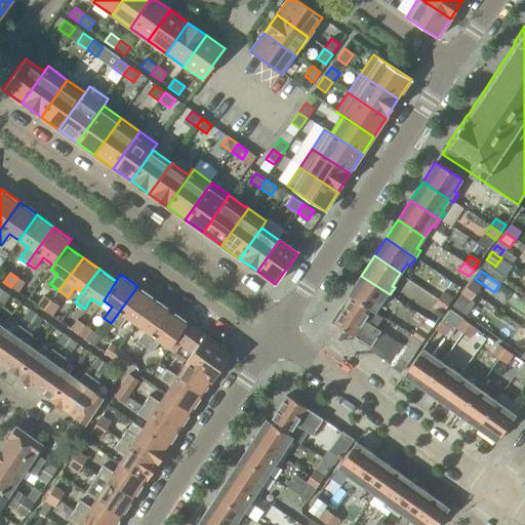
[(348,295),(352,297),(374,313),(381,301),(386,304),(391,295),(390,294),(361,276),(348,295)]
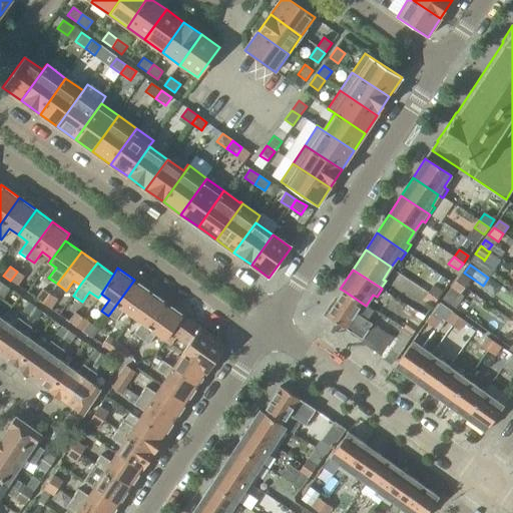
[(17,272),(10,281),(18,286),(24,277),(17,272)]
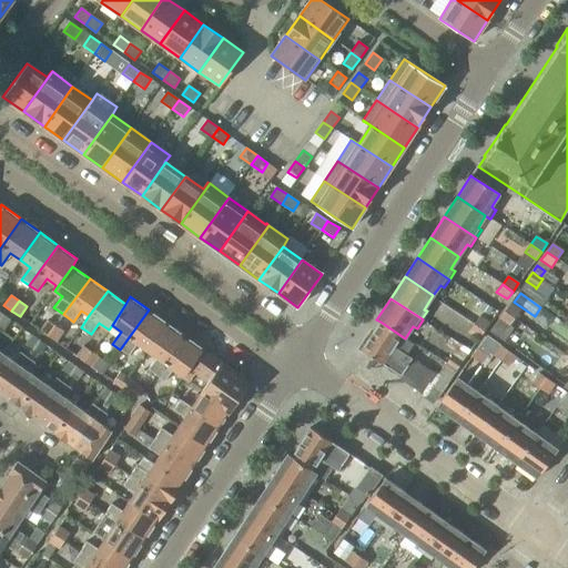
[(509,303),(504,311),(514,318),(520,311),(509,303)]
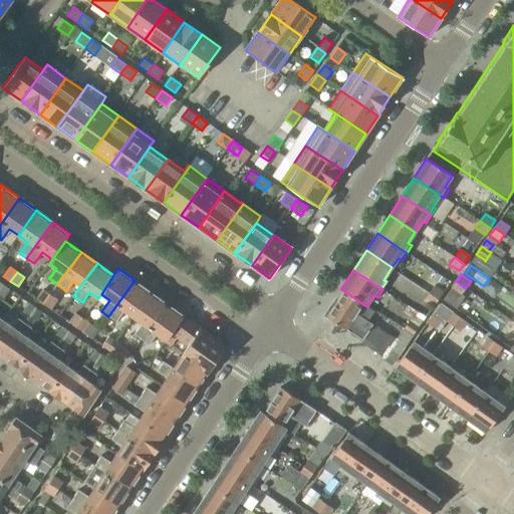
[(123,310),(133,316),(150,291),(135,280),(108,316),(115,321),(123,310)]
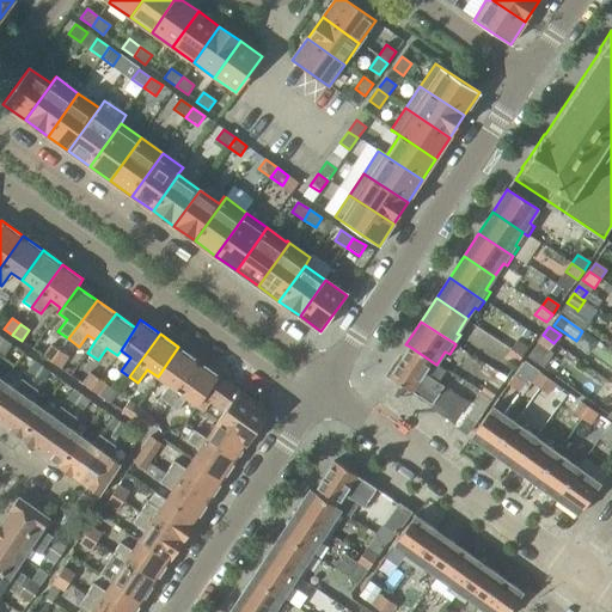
[(528,359),(543,368),(552,355),(548,352),(554,343),(543,335),(537,344),(528,355),(528,359)]
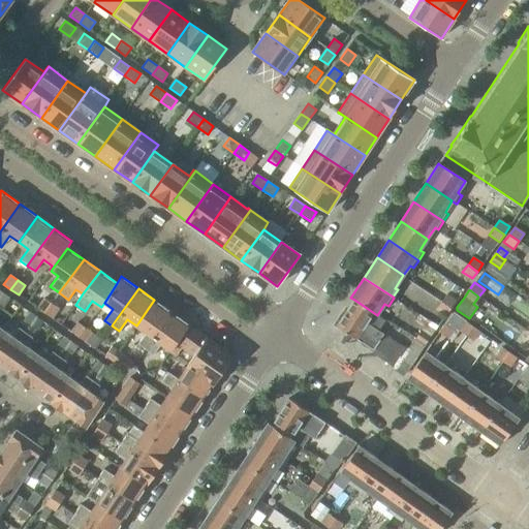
[(37,308),(43,313),(51,304),(35,292),(28,302),(37,308)]
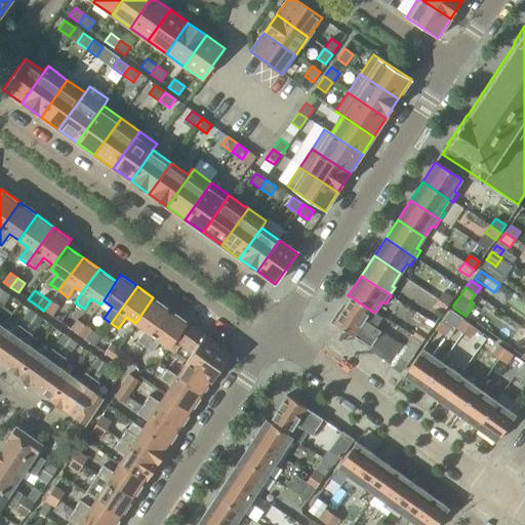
[(443,292),(438,299),(447,307),(452,299),(443,292)]
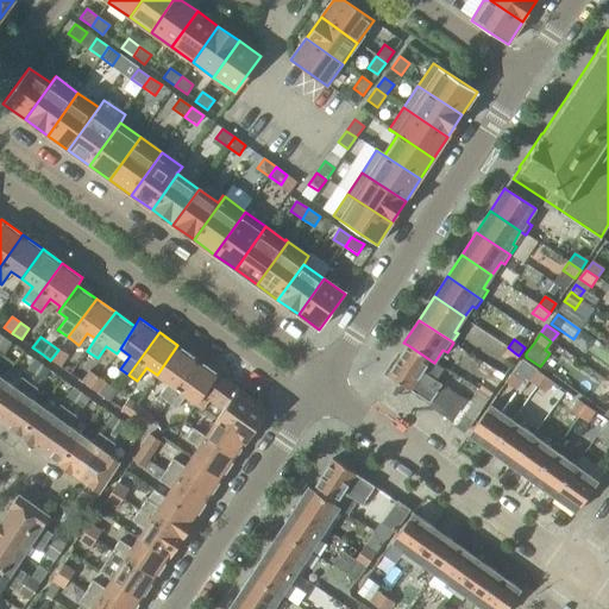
[(158,396),(167,402),(198,359),(177,345),(157,375),(168,383),(158,396)]
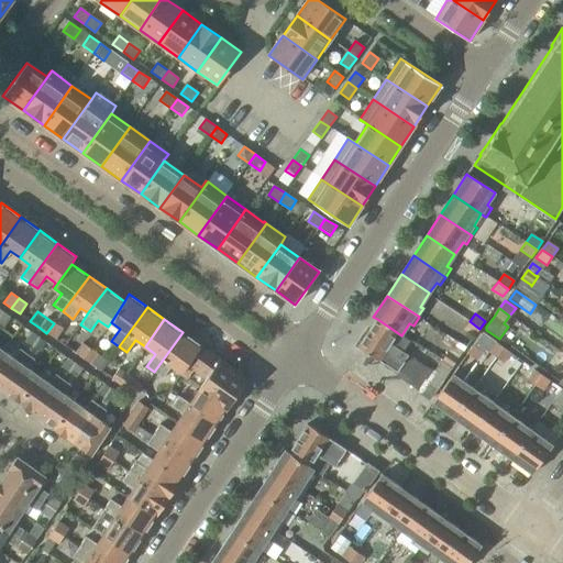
[(401,335),(377,319),(359,348),(379,361),(397,372),(397,373),(398,376),(421,393),(420,394),(429,400),(457,359),(448,352),(433,373),(401,352),(409,341),(401,335)]
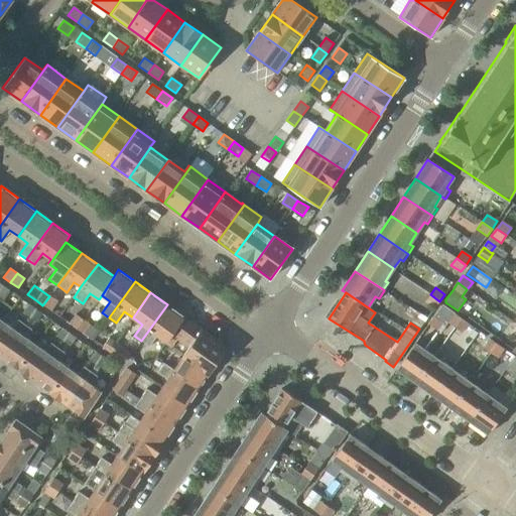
[(439,301),(430,294),(425,301),(434,308),(439,301)]
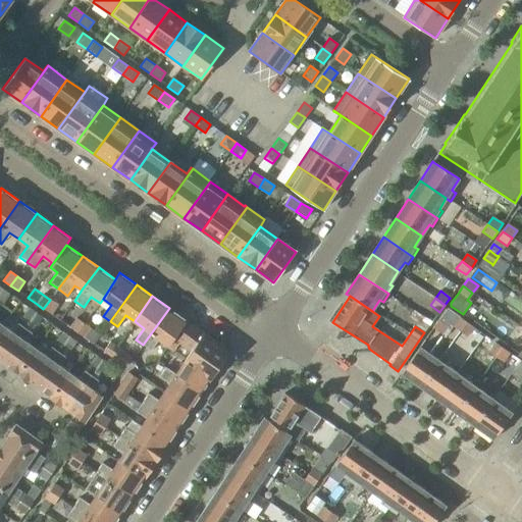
[(50,300),(43,309),(52,315),(59,305),(50,300)]
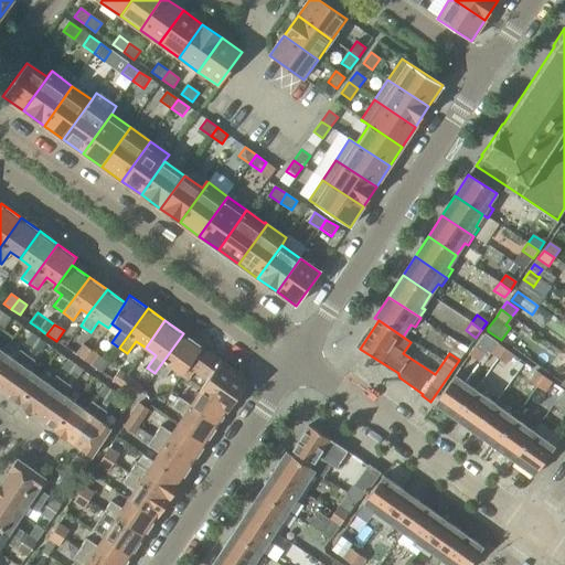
[(194,371),(205,379),(220,360),(202,348),(202,347),(183,333),(155,373),(163,380),(172,366),(182,374),(182,375),(188,380),(194,371)]
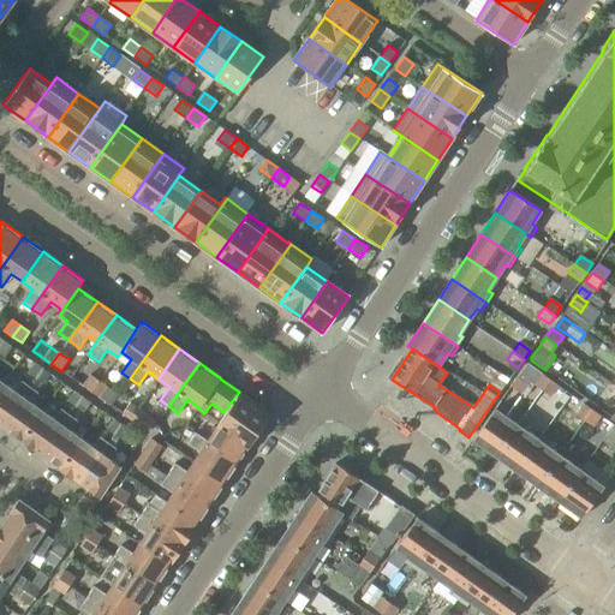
[(541,372),(535,369),(526,363),(515,378),(530,389),(533,384),(538,388),(547,377),(541,372)]
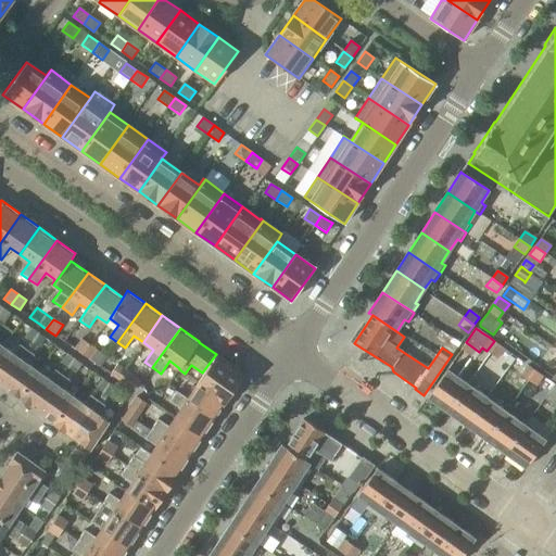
[(26,337),(33,342),(38,335),(32,330),(26,337)]
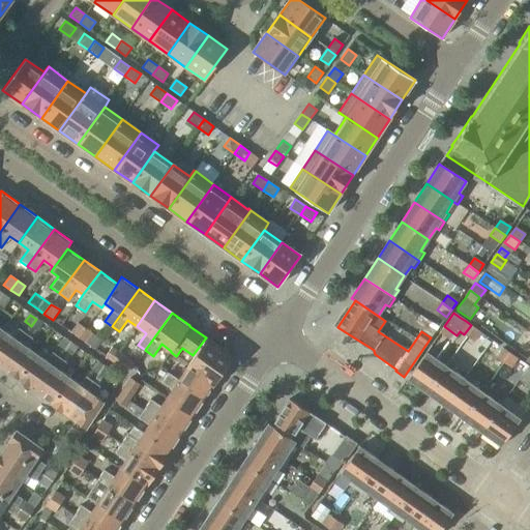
[(36,319),(31,326),(36,330),(41,323),(36,319)]
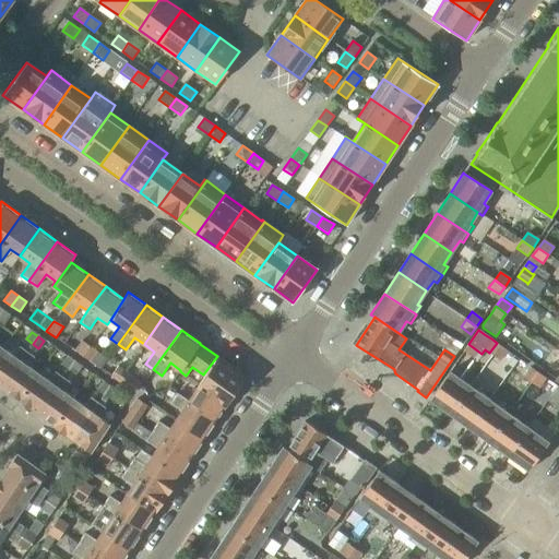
[(74,351),(84,357),(91,347),(82,341),(74,351)]
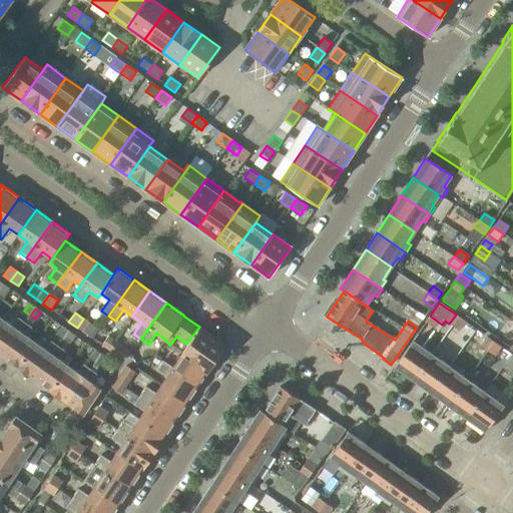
[(456,315),(449,324),(459,331),(466,322),(456,315)]
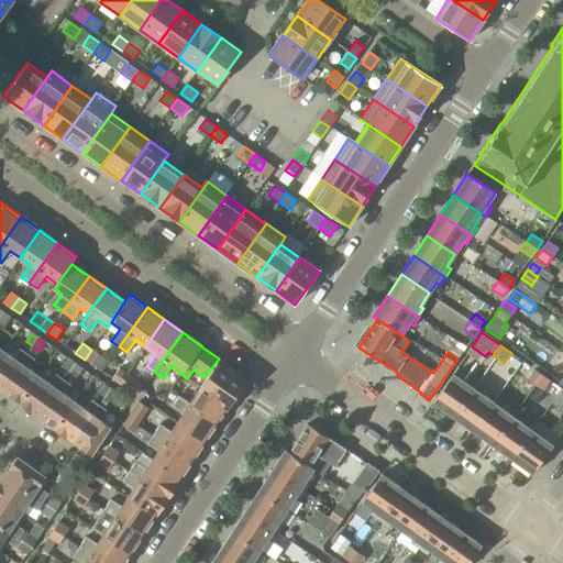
[(0,353),(0,388),(1,389),(26,354),(20,349),(13,359),(2,351),(0,353)]
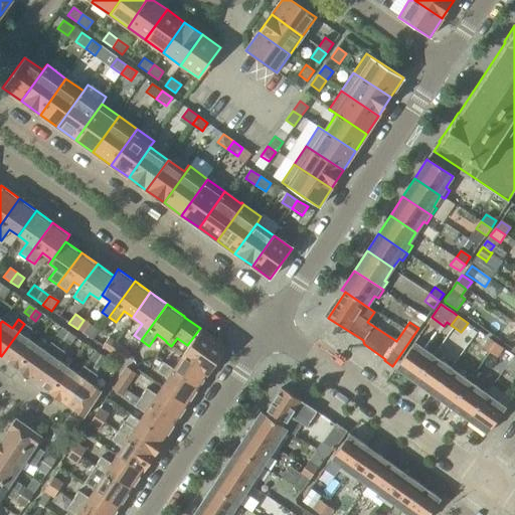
[(77,329),(92,340),(99,330),(83,320),(77,329)]
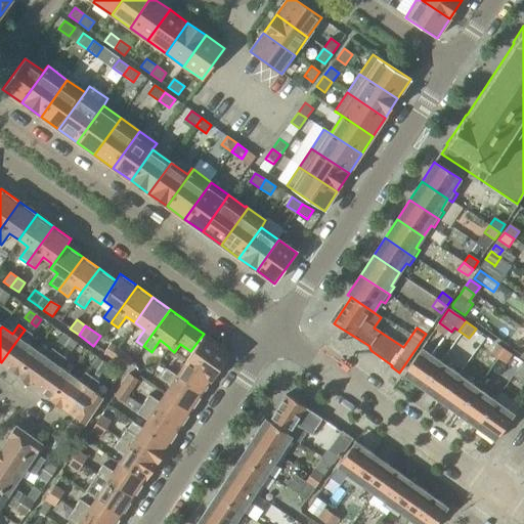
[(1,362),(17,375),(35,350),(26,343),(32,335),(25,330),(1,362)]
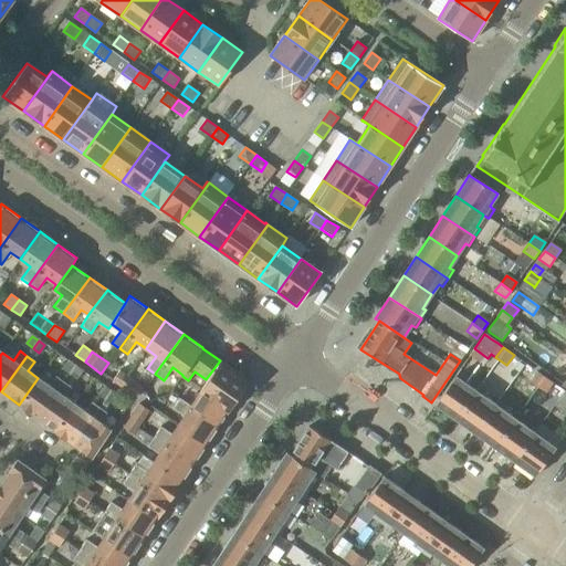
[(208,381),(191,407),(218,425),(226,413),(227,415),(248,383),(248,380),(220,360),(206,379),(208,381)]
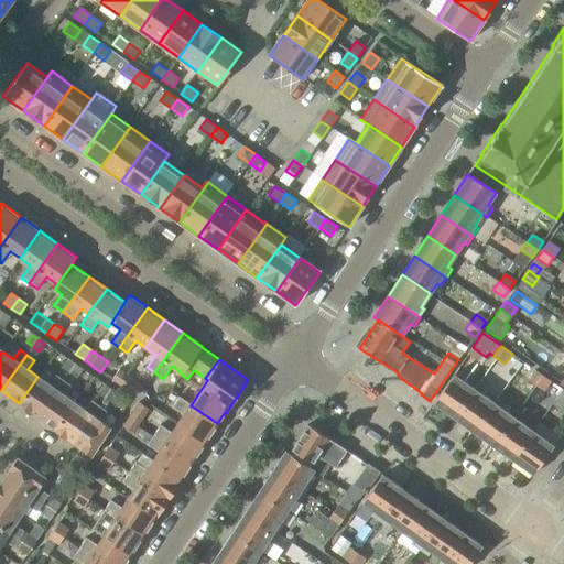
[(63,368),(69,372),(75,365),(68,360),(63,368)]
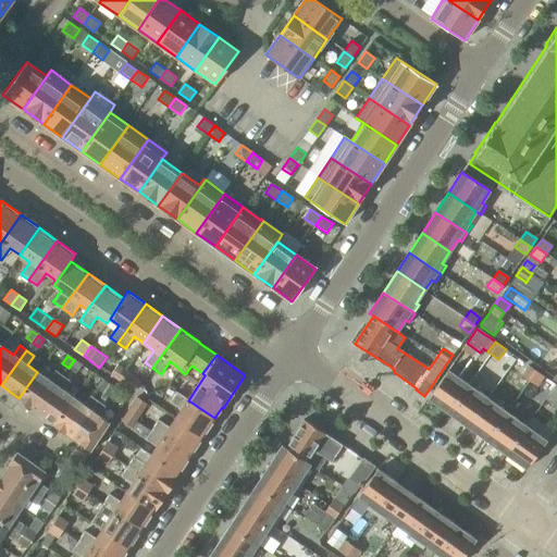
[(521,375),(529,366),(517,357),(509,368),(521,376),(521,375)]
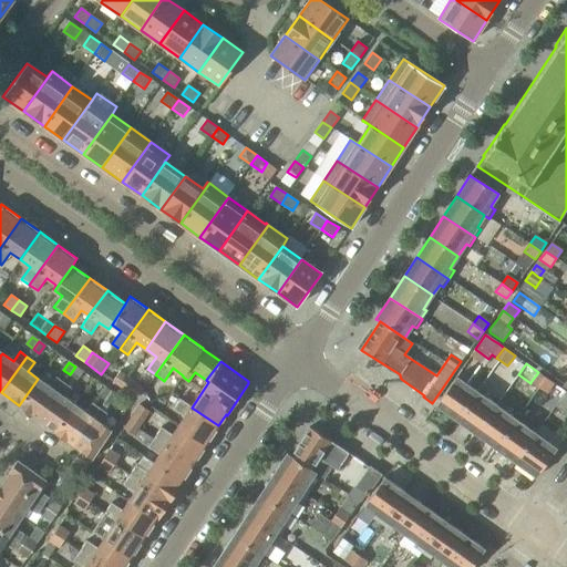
[(75,367),(70,374),(76,379),(81,371),(75,367)]
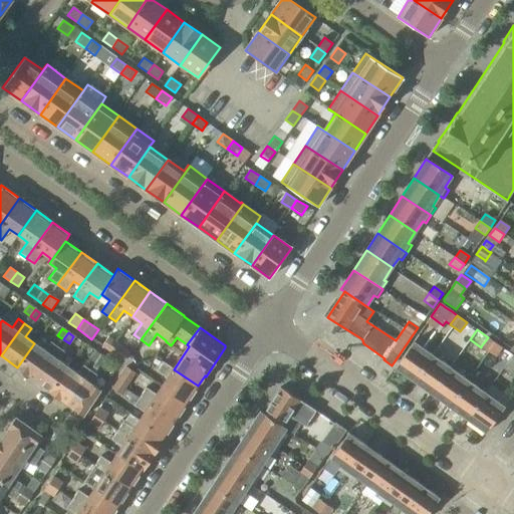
[(115,341),(108,336),(102,345),(108,350),(115,341)]
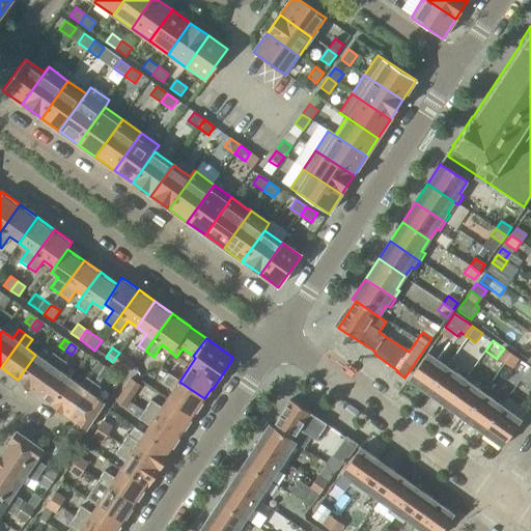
[(119,353),(112,362),(127,373),(134,363),(119,353)]
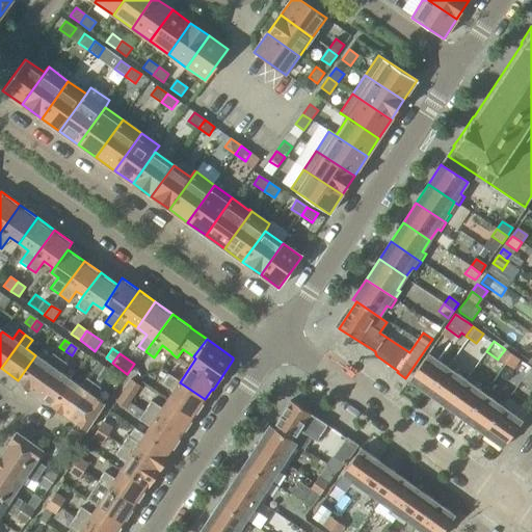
[(409,380),(427,394),(447,367),(428,353),(409,380)]
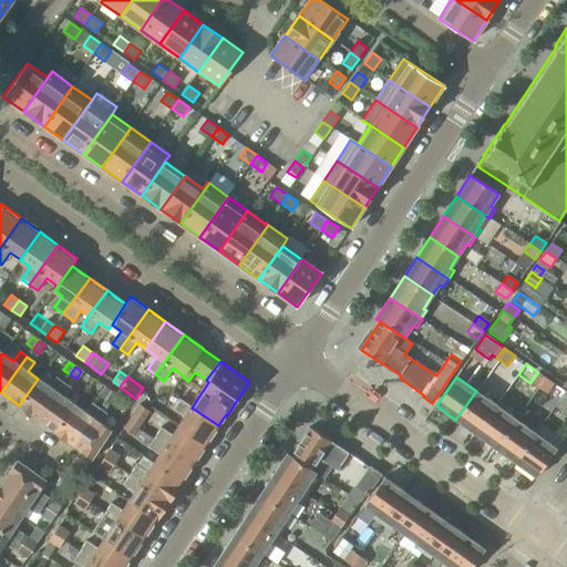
[(19,405),(38,419),(63,382),(55,378),(49,387),(38,379),(19,405)]
